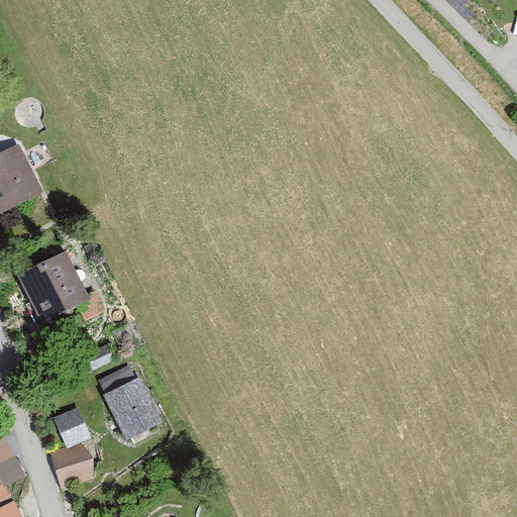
[(18,140),(0,149),(0,213),(44,191),(18,140)]
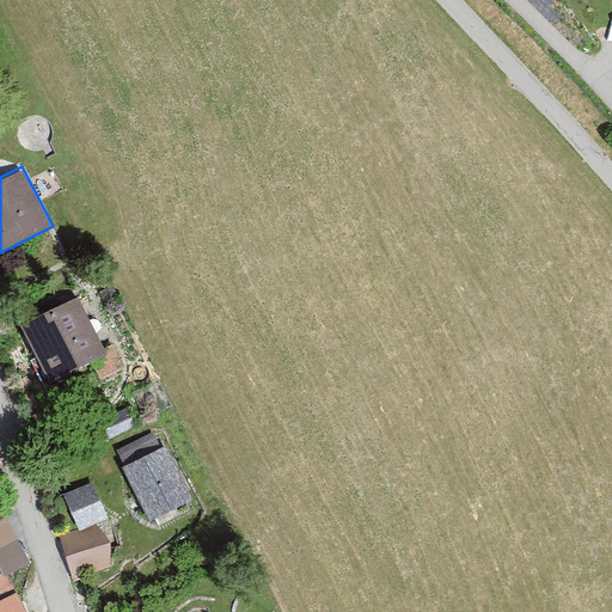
[(86,294),(31,325),(61,380),(117,350),(86,294)]
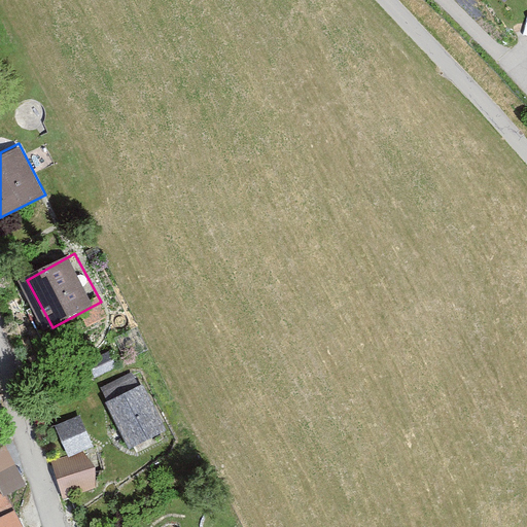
[(136,365),(100,382),(131,447),(166,430),(136,365)]
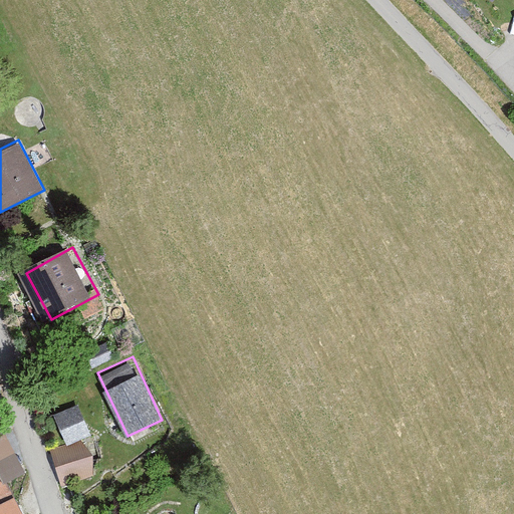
[(80,403),(54,412),(65,443),(91,433),(80,403)]
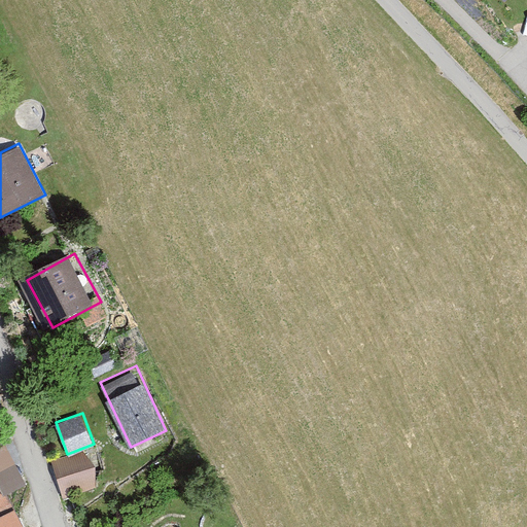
[(0,445),(0,487),(1,490),(23,481),(7,442),(0,445)]
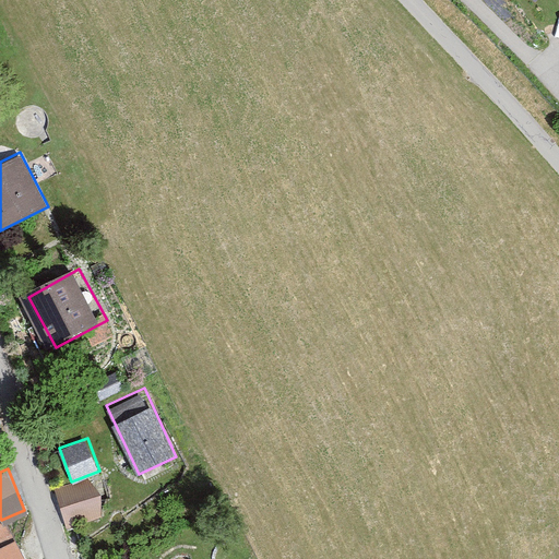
[(0,524),(0,558),(25,558),(15,539),(9,543),(0,524)]
